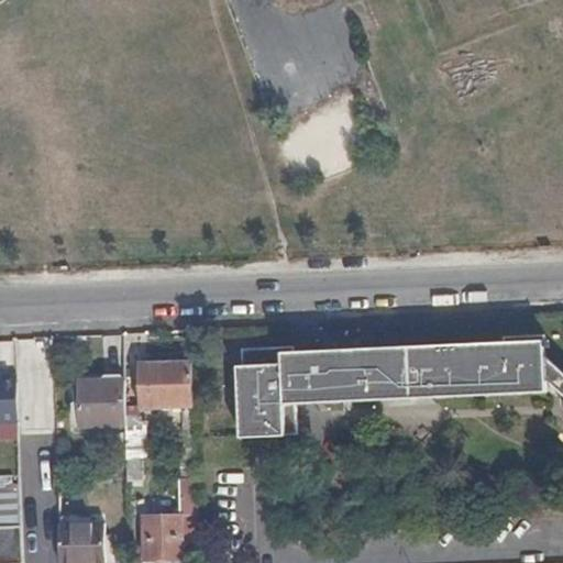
[(505,339),(414,343),(420,396),(507,392),(512,510),(552,508),(544,332),(505,334),(505,339)]
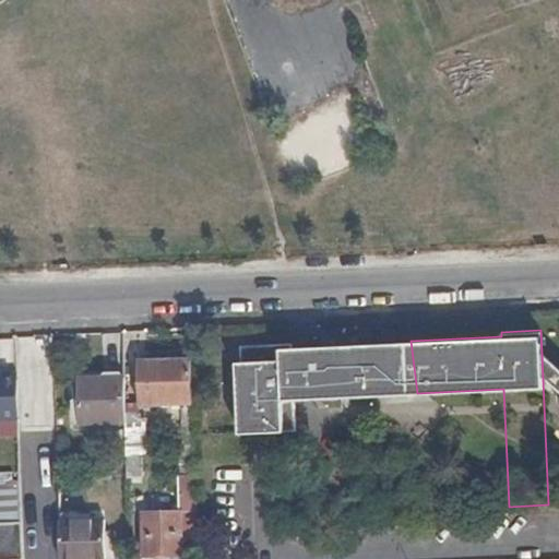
[(417,393),(411,341),(367,343),(373,394),(417,393)]
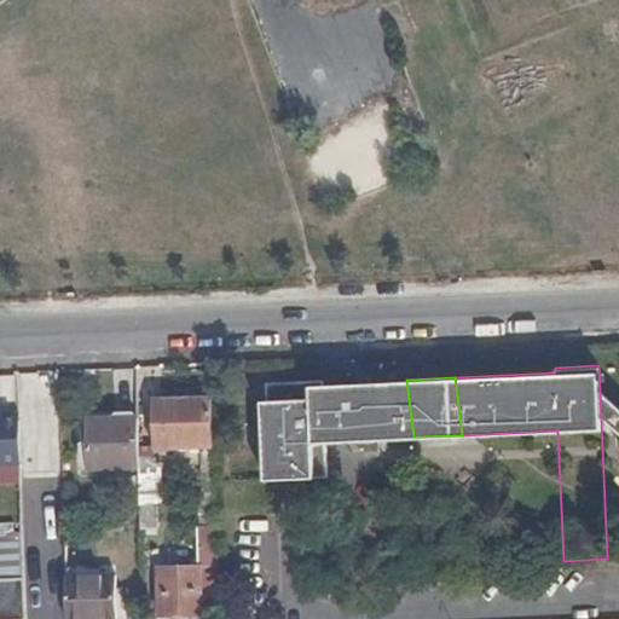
[(414,437),(406,380),(323,385),(323,379),(265,381),(267,420),(271,478),(327,474),(325,441),(345,440),(414,437)]
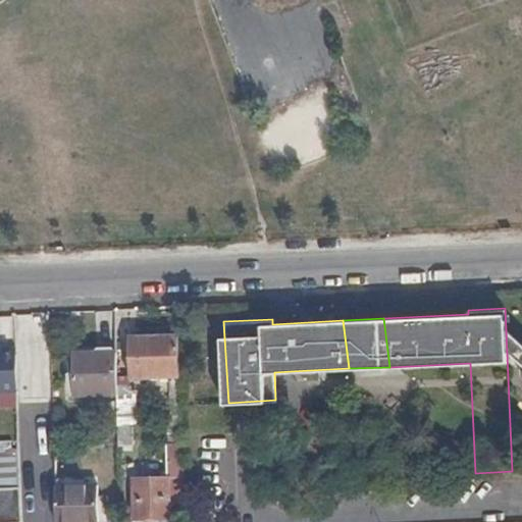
[(178,343),(178,332),(128,334),(131,376),(179,374),(178,343)]
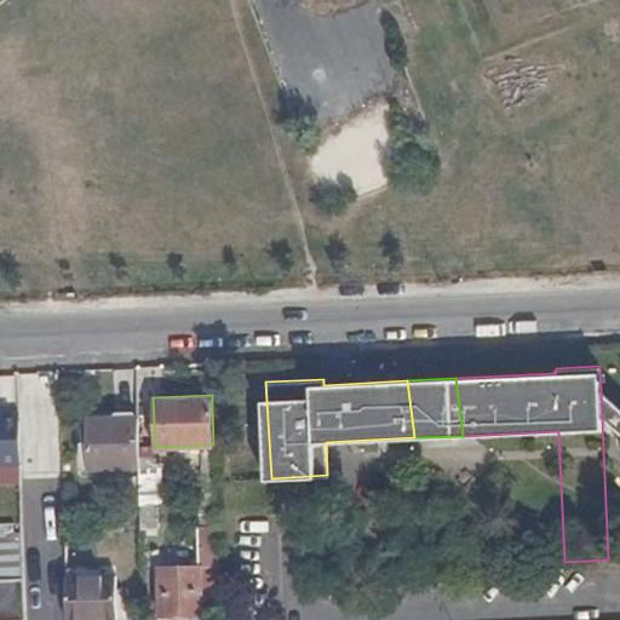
[(0,464),(19,465),(17,414),(0,413),(0,464)]
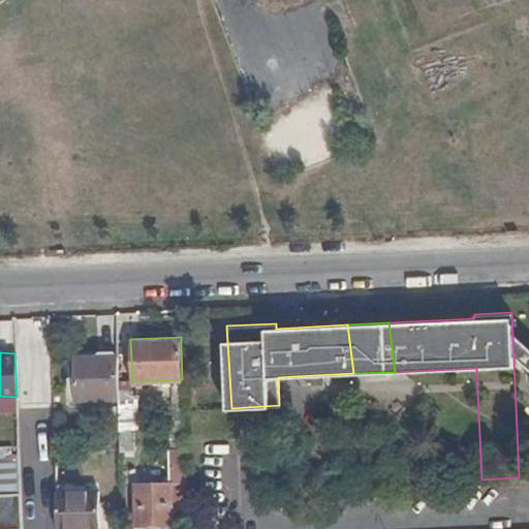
[(75,399),(119,399),(118,356),(74,359),(75,399)]
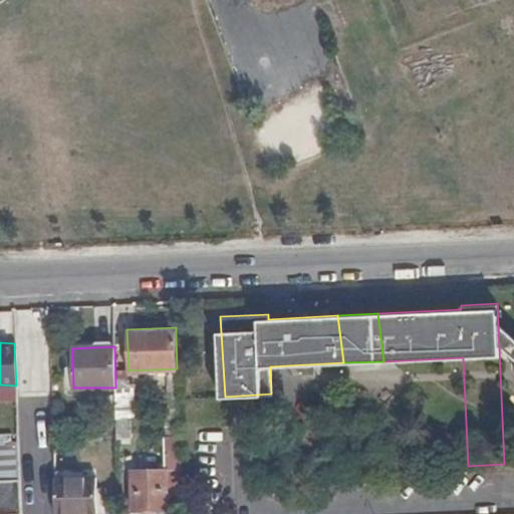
[(115,418),(129,418),(129,387),(115,388),(115,418)]
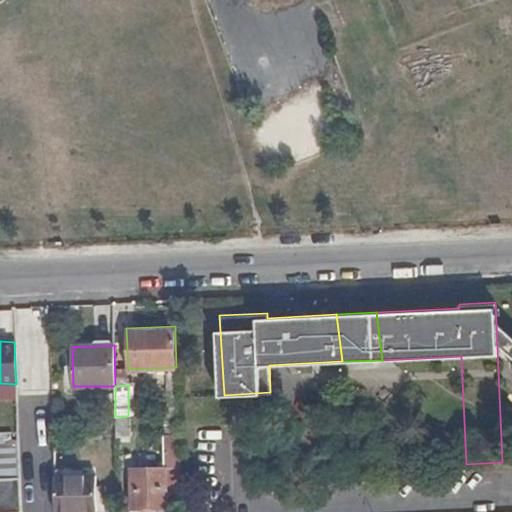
[(40,413),(39,394),(19,395),(21,456),(48,455),(48,440),(40,440),(40,428),(50,428),(50,413),(40,413)]
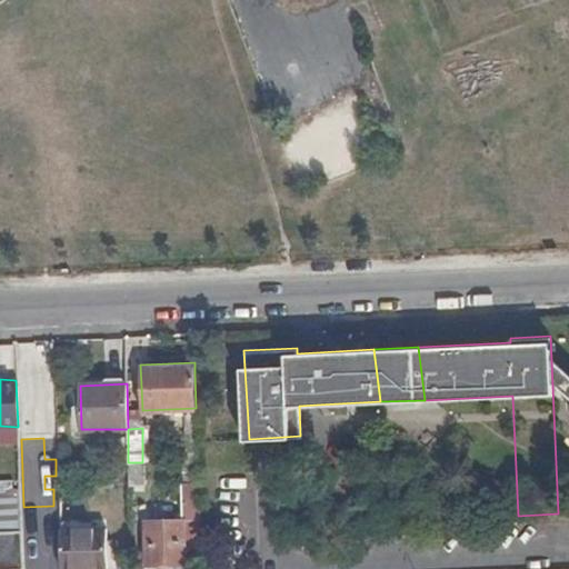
[(129,483),(129,486),(143,485),(142,462),(128,462),(129,483)]
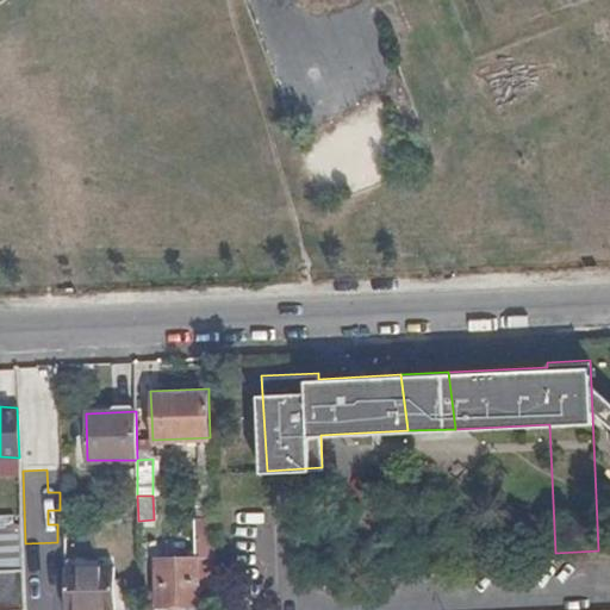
[(22,517),(0,517),(0,570),(24,570),(22,517)]
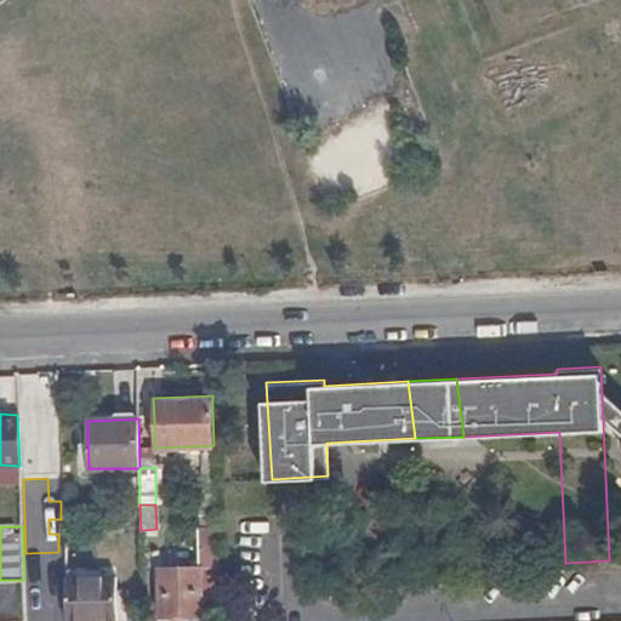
[(216,527),(197,527),(199,568),(200,613),(218,613),(216,527)]
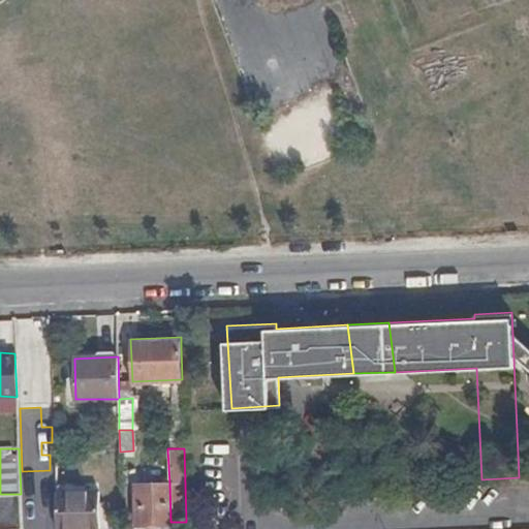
[(170,522),(169,484),(134,485),(135,524),(170,522)]
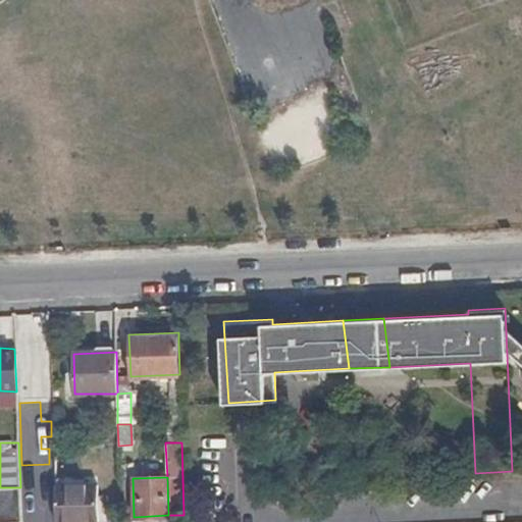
[(35,521),(34,492),(44,492),(44,487),(34,487),(33,478),(20,478),(20,487),(21,521),(35,521)]
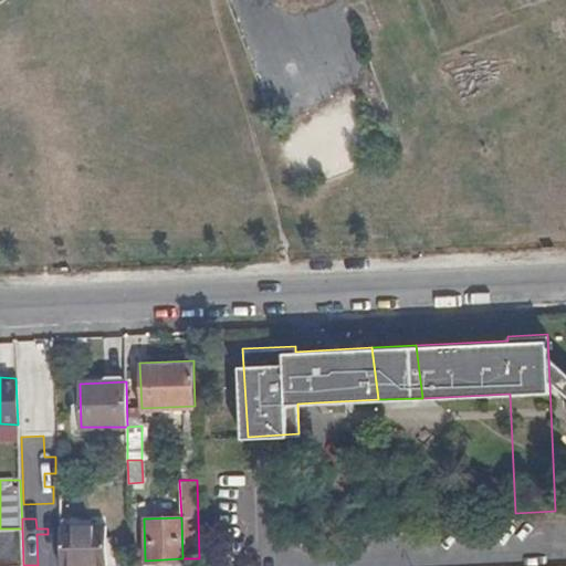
[(60,523),(61,565),(91,565),(106,565),(104,521),(60,523)]
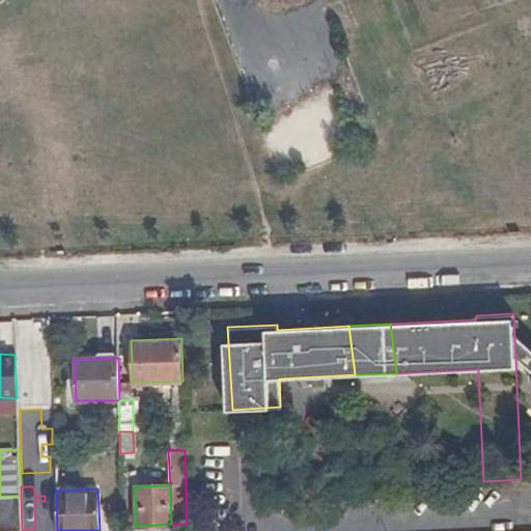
[(0,530),(22,530),(21,496),(0,496),(0,530)]
